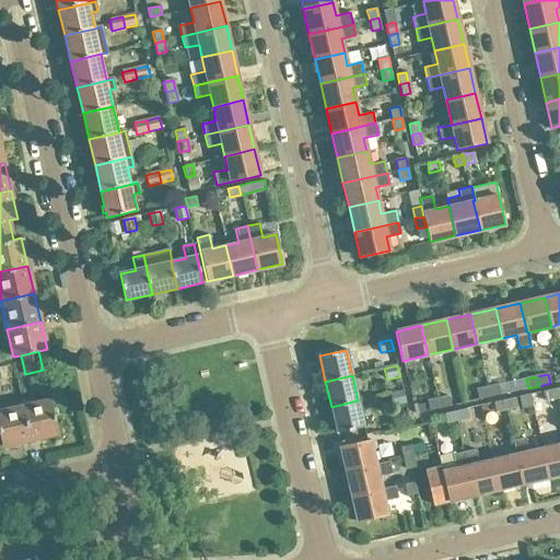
[(500,395),(498,385),(487,387),(489,397),(500,395)]
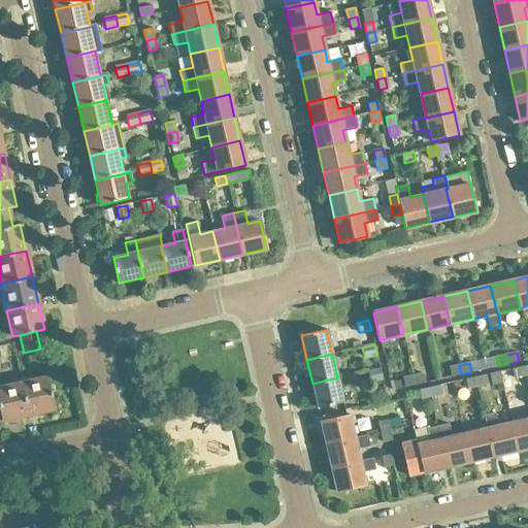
[(461,374),(459,365),(449,368),(451,376),(461,374)]
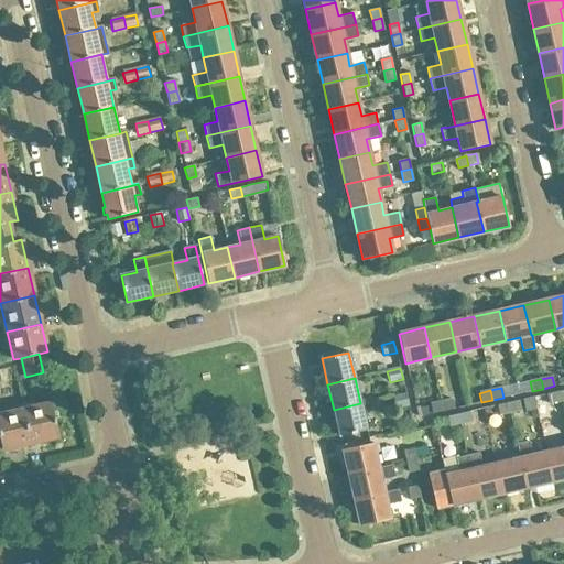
[(394,394),(397,408),(408,405),(405,392),(394,394)]
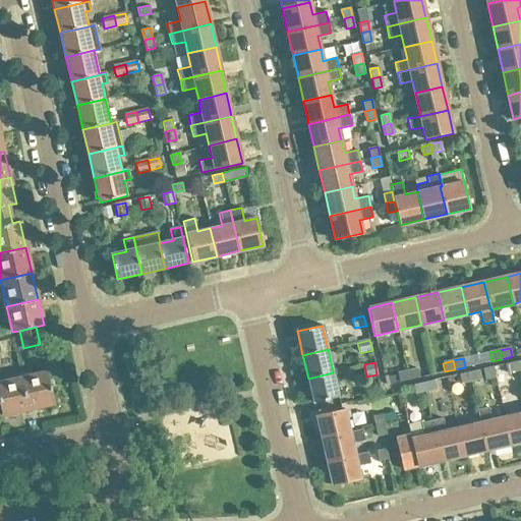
[(517,370),(515,362),(505,364),(507,373),(517,370)]
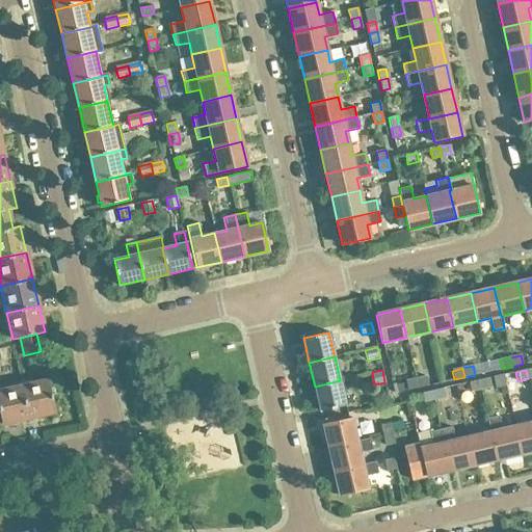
[(505,386),(503,375),(493,377),(496,388),(505,386)]
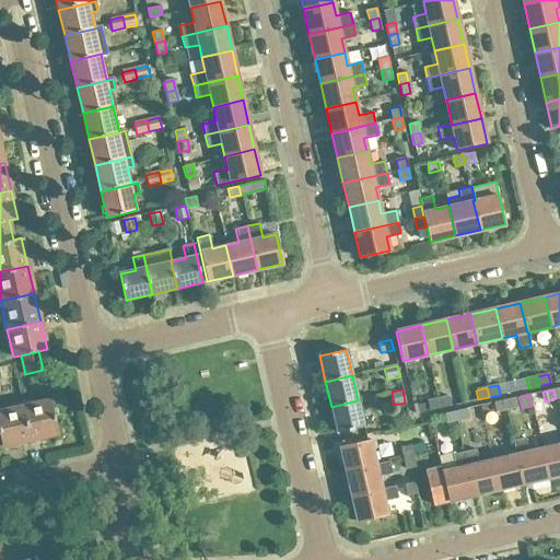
[(451,406),(448,397),(438,399),(440,408),(451,406)]
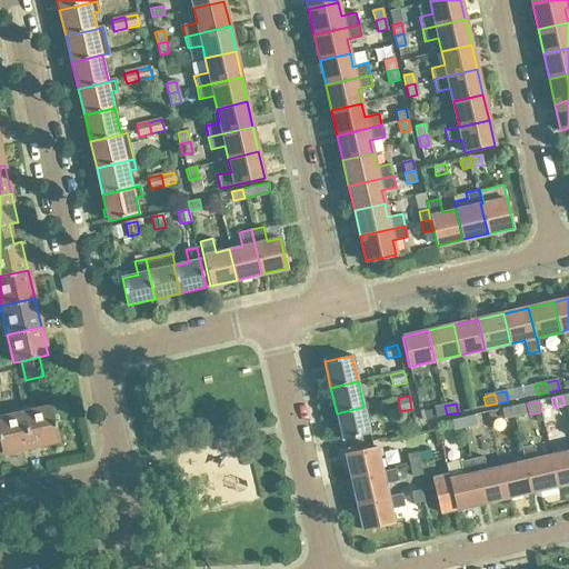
[(525,415),(522,405),(511,408),(513,417),(525,415)]
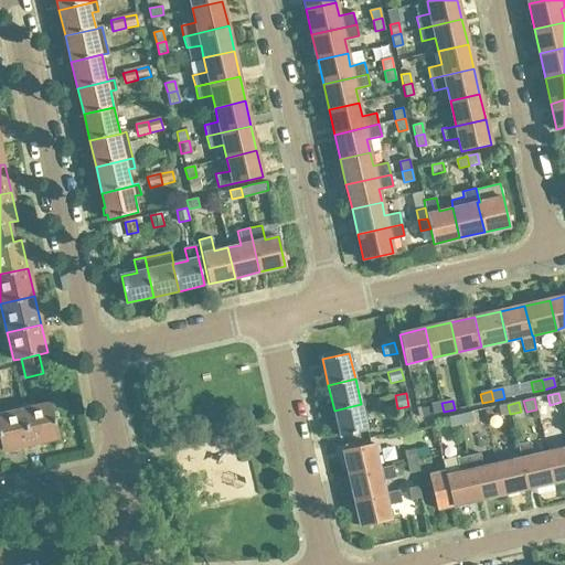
[(444,412),(441,403),(430,405),(433,415),(444,412)]
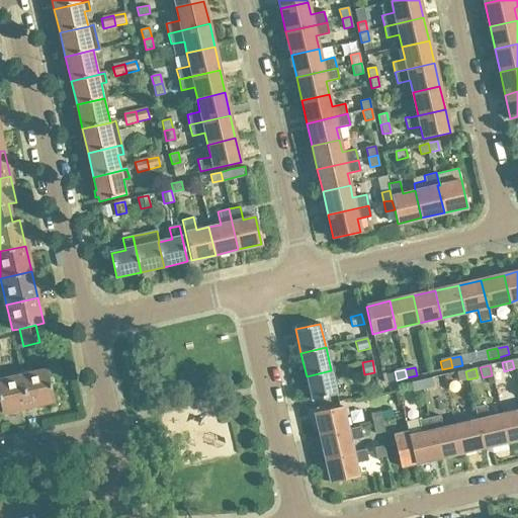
[(55,401),(48,370),(21,375),(28,407),(55,401)]
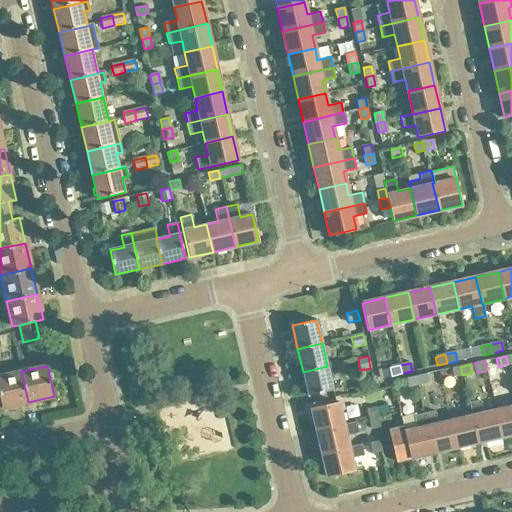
[(332,390),(327,366),(303,372),(308,395),(332,390)]
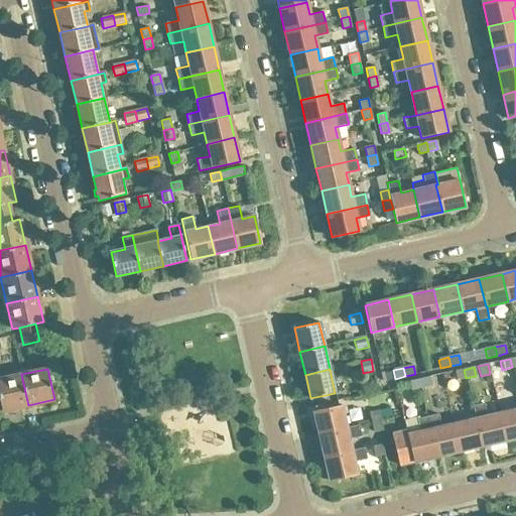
[(466,378),(464,370),(455,372),(457,380),(466,378)]
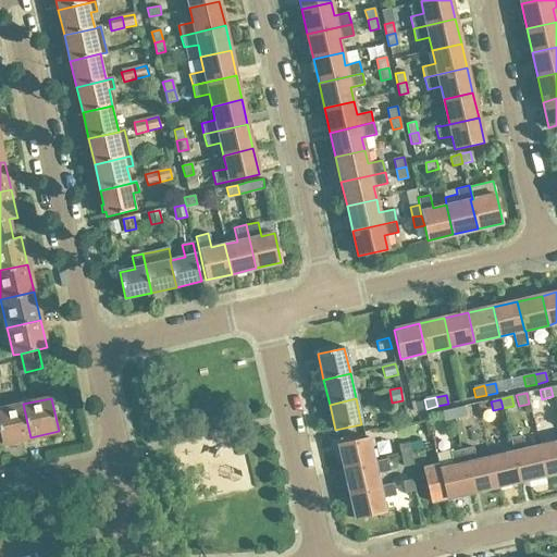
[(31,437),(23,404),(0,409),(0,436),(1,444),(31,437)]
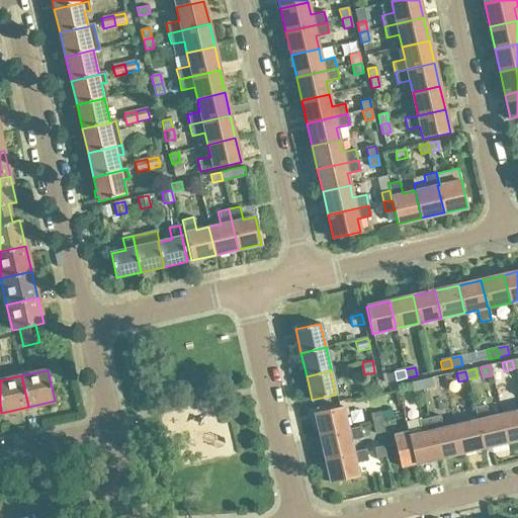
[(432,387),(430,378),(420,380),(422,390),(432,387)]
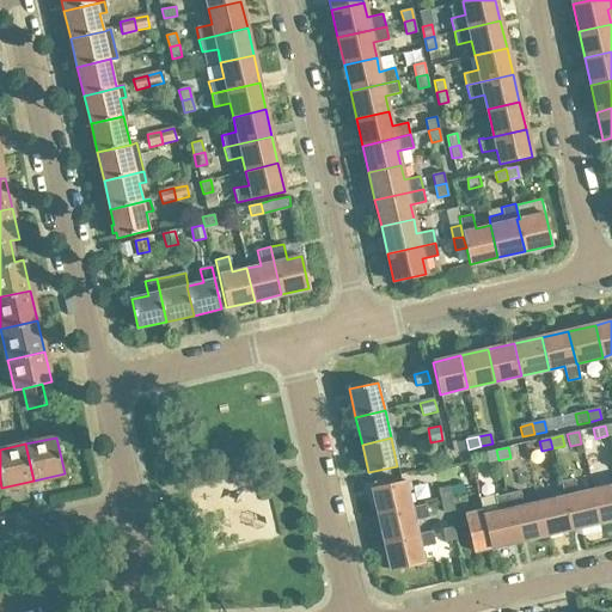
[(499,460),(496,450),(485,452),(488,463),(499,460)]
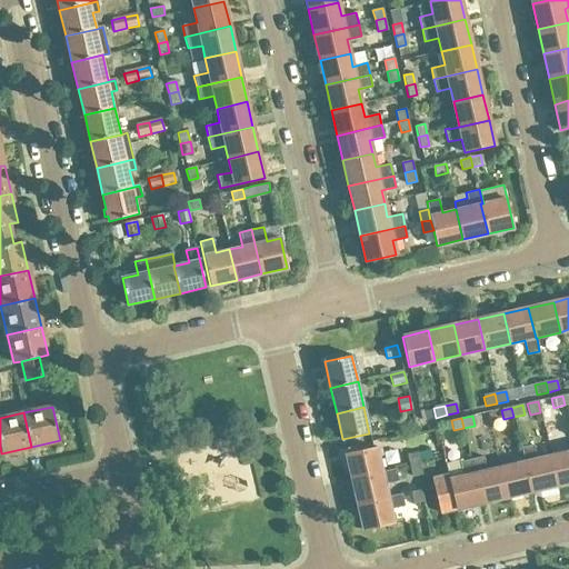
[(558,486),(551,456),(537,459),(533,445),(521,447),(521,450),(522,449),(532,491),(558,486)]
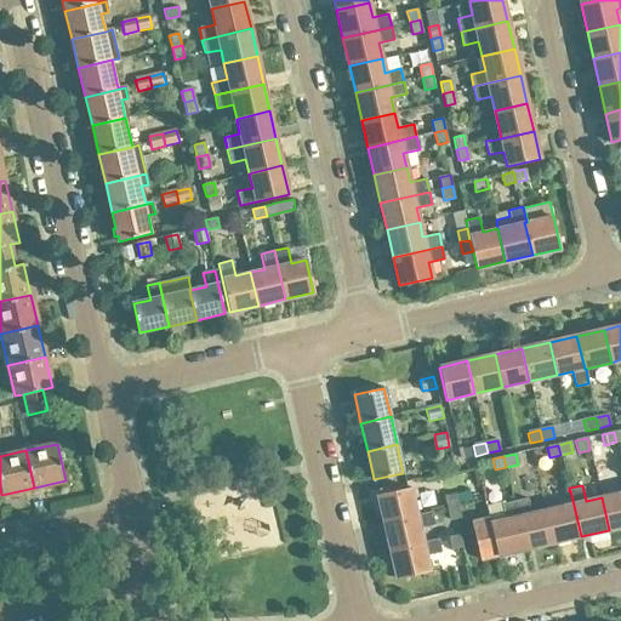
[(417,516),(410,488),(377,495),(385,523),(417,516)]
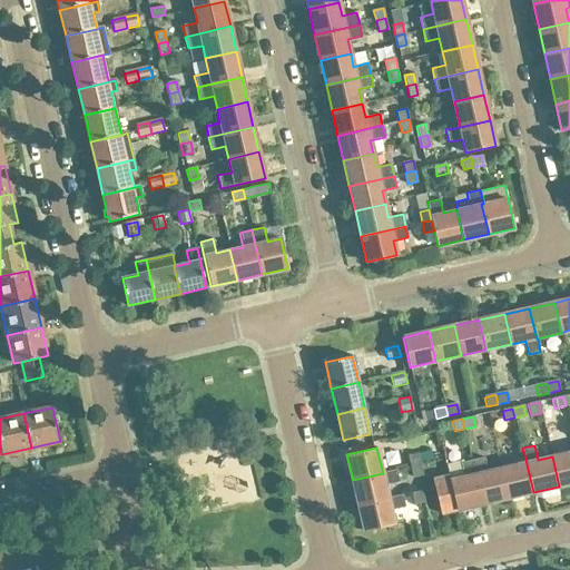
[(523,450),(522,451),(499,457),(501,469),(509,498),(533,492),(523,450)]
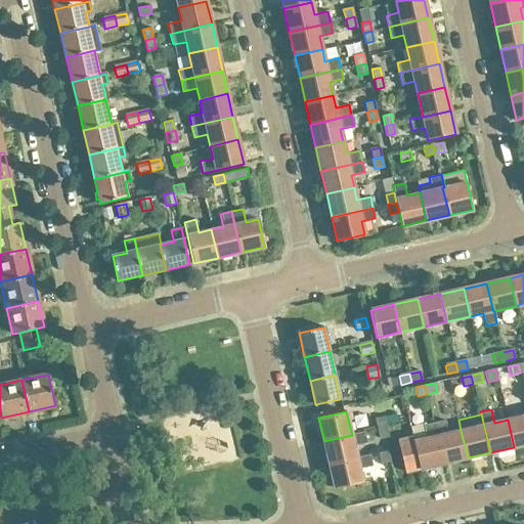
[(523,444),(523,416),(508,420),(514,447),(523,444)]
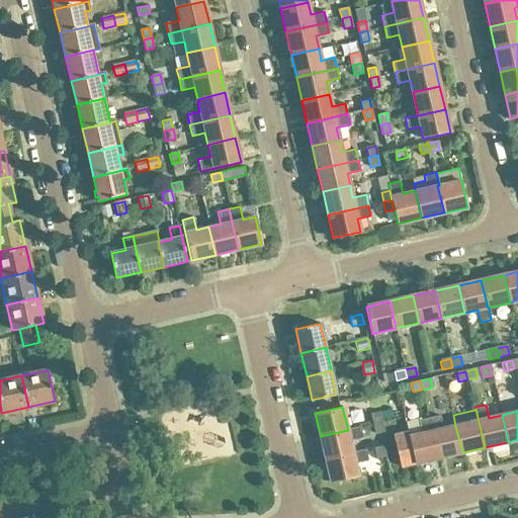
[(382,422),(380,413),(371,415),(373,424),(382,422)]
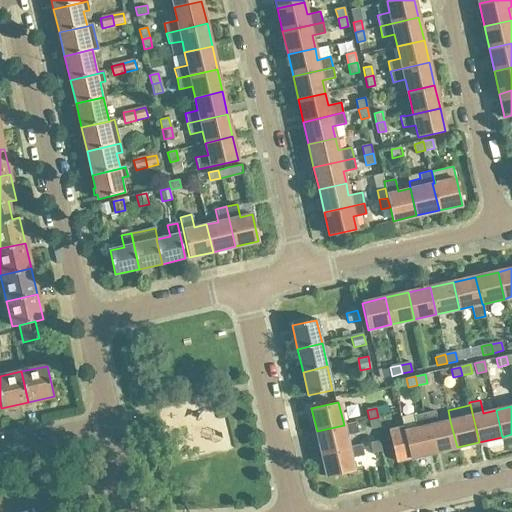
[(457,447),(450,421),(438,424),(435,410),(425,413),(434,453),(457,447)]
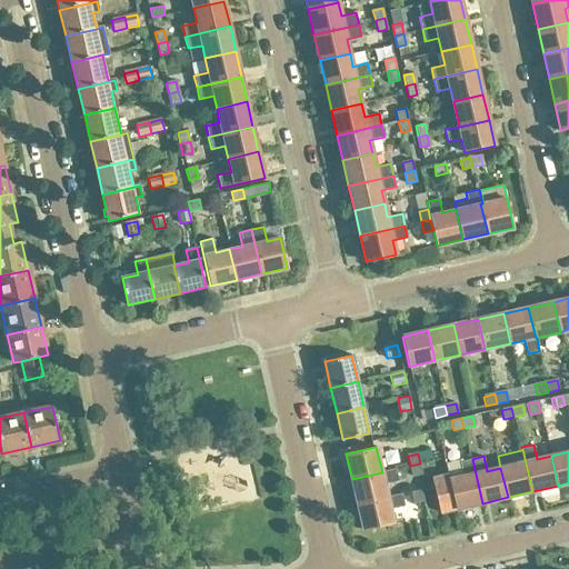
[(482,503),(472,459),(460,461),(462,472),(449,476),(457,509),(482,503)]
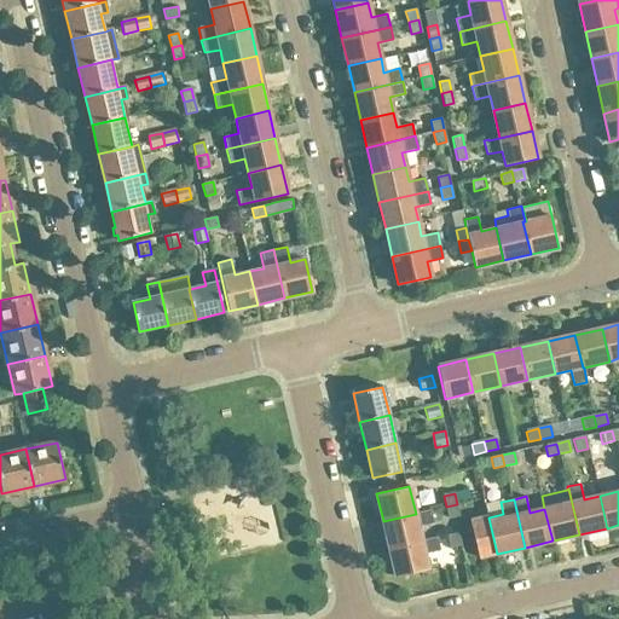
[(460,516),(457,504),(446,507),(449,519),(460,516)]
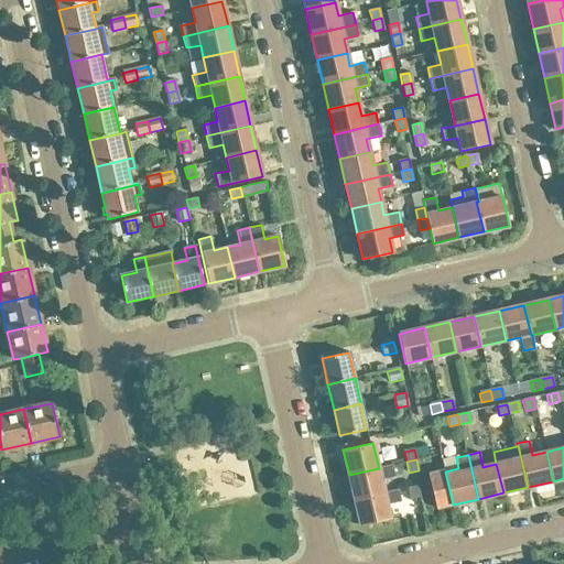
[(384,492),(381,480),(396,477),(392,465),(379,468),(349,475),(355,500),(384,492)]
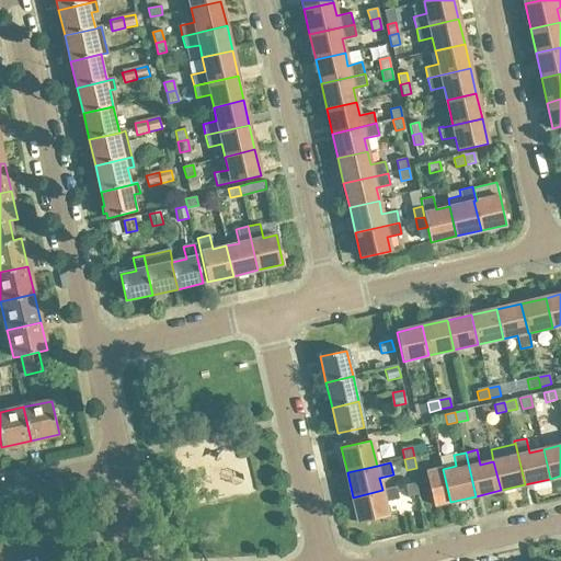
[(450,502),(443,469),(426,472),(434,505),(450,502)]
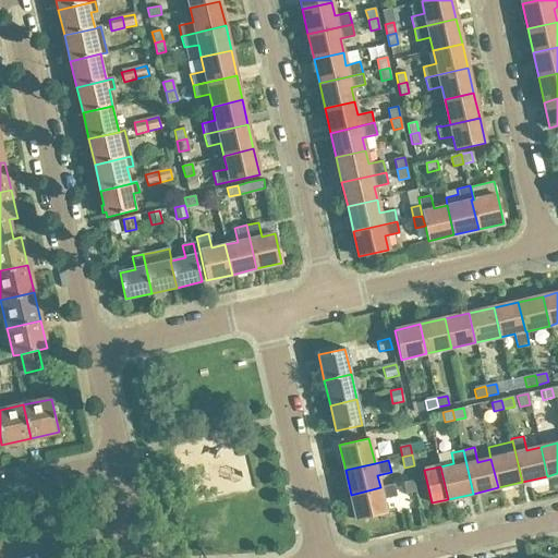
[(415,490),(413,481),(403,483),(407,493),(415,490)]
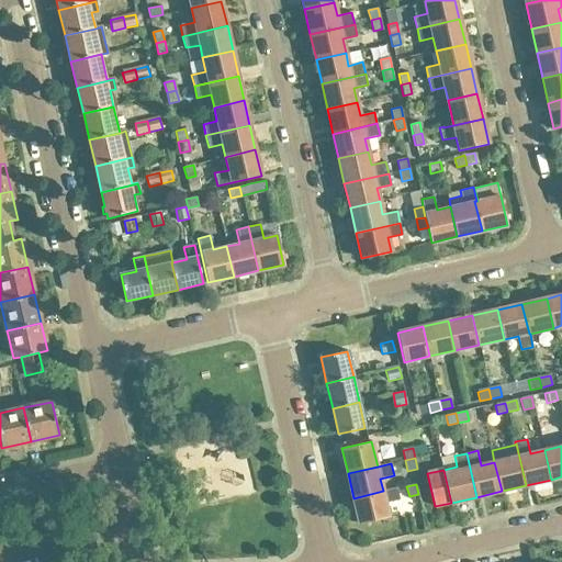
[(389,517),(386,503),(400,499),(397,487),(383,491),(353,498),(359,524),(389,517)]
